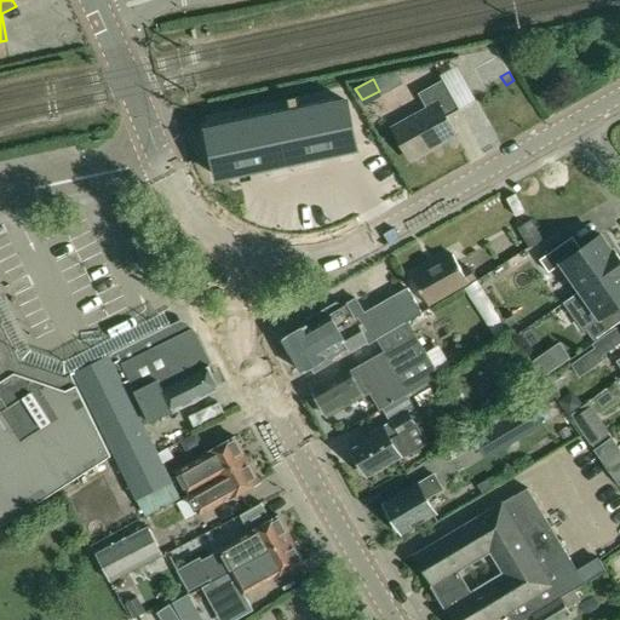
[(419,93),(426,108),(438,102),(446,114),(459,107),(443,80),(419,93)]
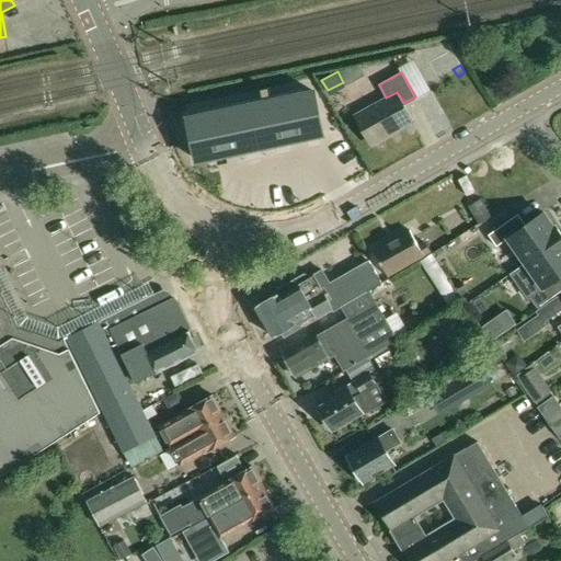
[(191,118),(187,118),(197,160),(199,160),(199,159),(213,157),(215,157),(215,156),(228,153),(230,153),(230,152),(243,150),(245,150),(245,149),(259,147),(261,146),(274,144),(277,142),(276,142),(289,140),(293,139),(305,137),(308,136),(320,134),(323,133),(315,92),(311,92),(299,95),(296,95),(267,102),(265,102),(252,105),(250,105),(250,106),(237,109),(235,109),(206,115),(204,115),(204,116),(191,118)]
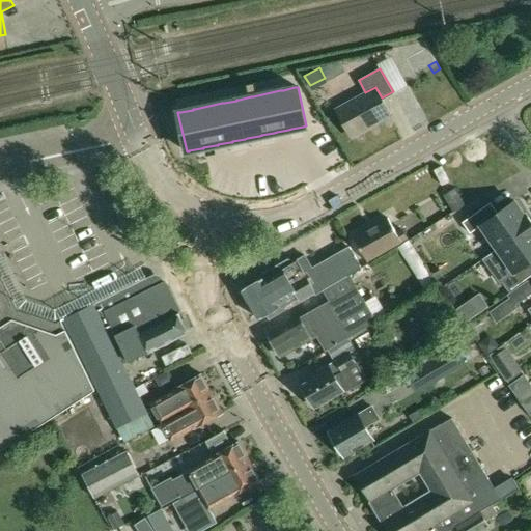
[(375,87),(365,92),(335,108),(351,137),(372,124),(372,126),(391,115),(382,98),(375,87)]
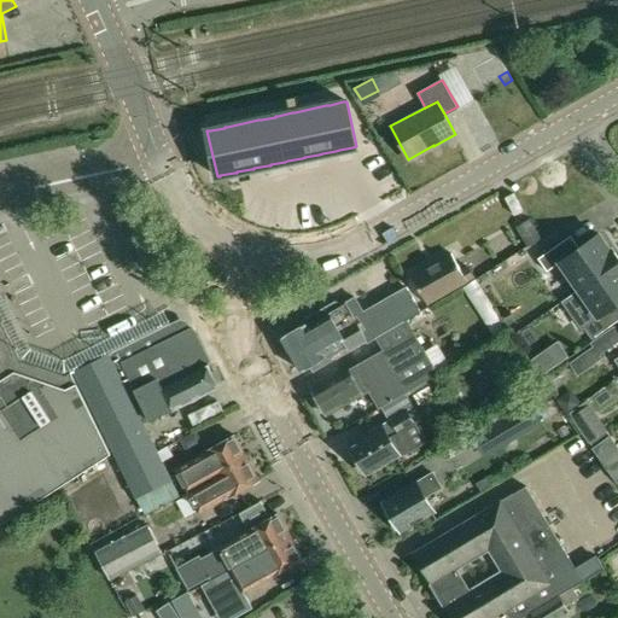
[(517,227),(528,246),(541,239),(529,220),(517,227)]
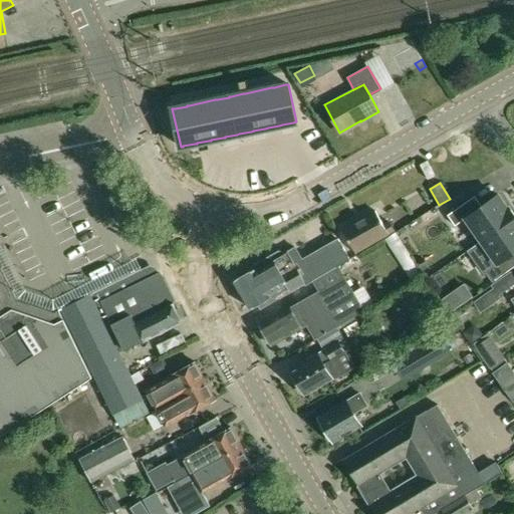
[(469,201),(448,215),(455,226),(466,218),(481,240),(513,217),(513,214),(509,207),(508,208),(498,195),(482,206),(475,196),(469,201)]
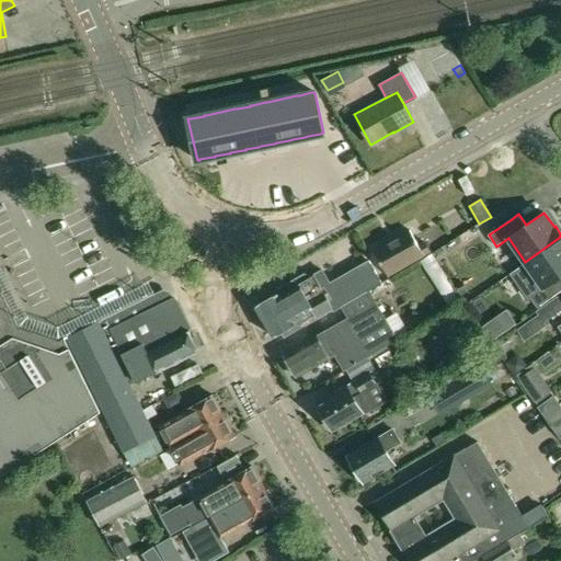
[(377,249),(374,250),(388,275),(423,253),(423,254),(430,250),(424,241),(419,245),(409,229),(386,243),(385,240),(375,245),(377,249)]
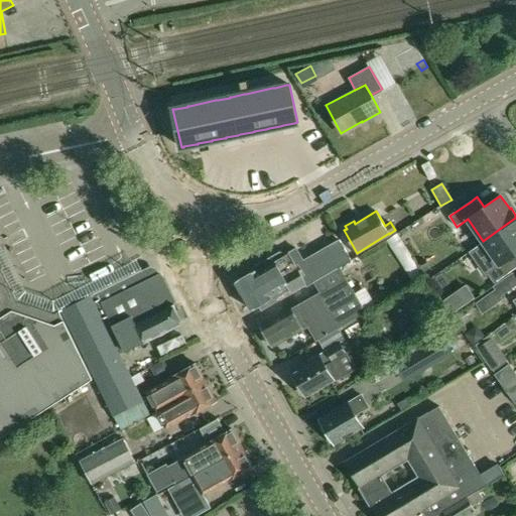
[(515,218),(483,242),(499,264),(488,271),(495,282),(515,267),(515,266),(510,258),(515,253),(515,218)]
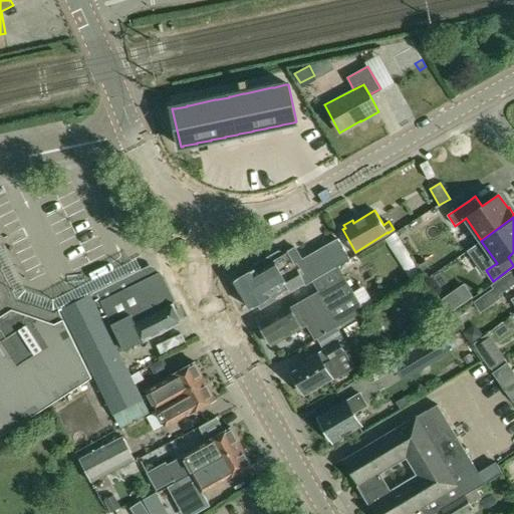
[(396,232),(384,239),(413,283),(423,277),(396,232)]
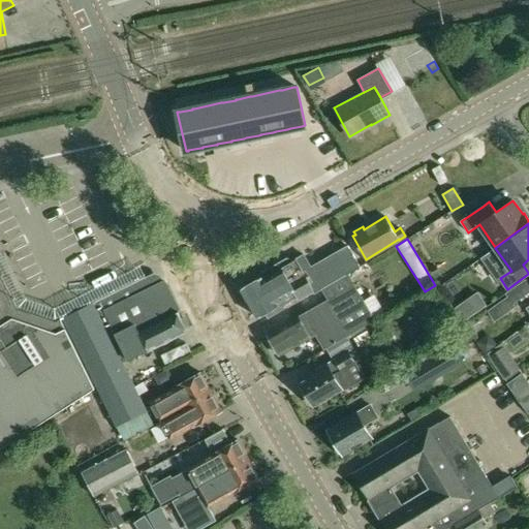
[(257,279),(242,288),(258,317),(268,312),(271,316),(285,308),(284,305),(298,298),(299,299),(313,290),(314,293),(322,289),(324,288),(349,273),(360,268),(347,246),(337,251),(312,266),(305,253),(292,260),(290,255),(273,266),(255,276),(256,278),(257,279)]
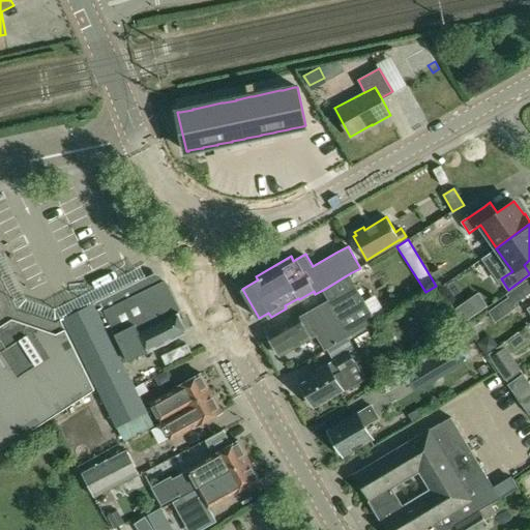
[(0,450),(95,390),(94,389),(97,388),(100,394),(104,392),(67,328),(65,325),(62,320),(56,323),(18,310),(0,273),(0,450)]
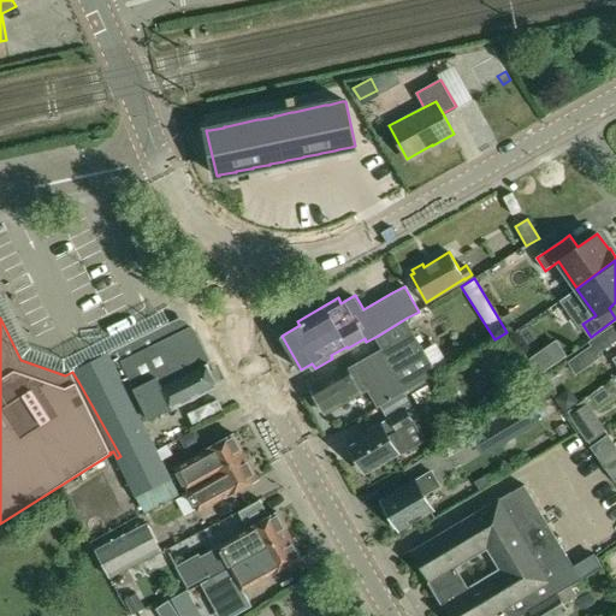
[(349,368),(312,389),(327,414),(362,392),(367,390),(378,407),(438,372),(415,332),(407,318),(378,336),(375,337),(383,350),(349,369),(349,368)]
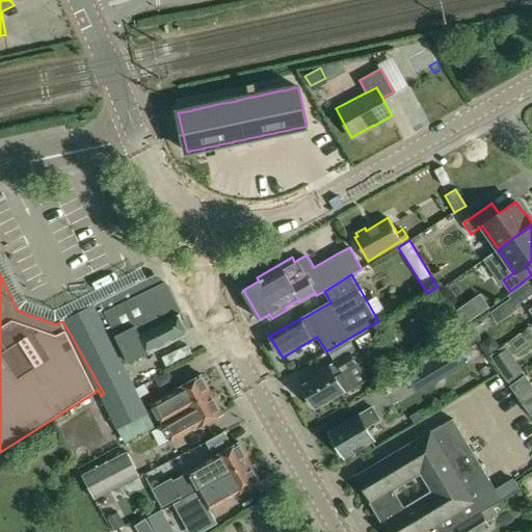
[(149,277),(62,321),(65,326),(68,329),(104,394),(101,396),(117,429),(148,414),(124,365),(114,346),(122,342),(116,333),(136,324),(143,341),(155,336),(151,325),(179,313),(178,312),(180,312),(167,286),(165,286),(164,284),(155,289),(149,277)]
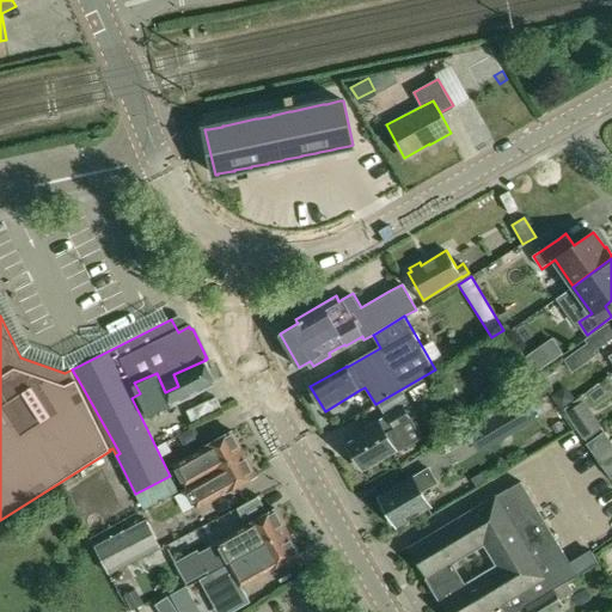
[(587,343),(563,360),(573,372),(597,354),(594,350),(611,337),(611,328),(609,322),(585,338),(587,343)]
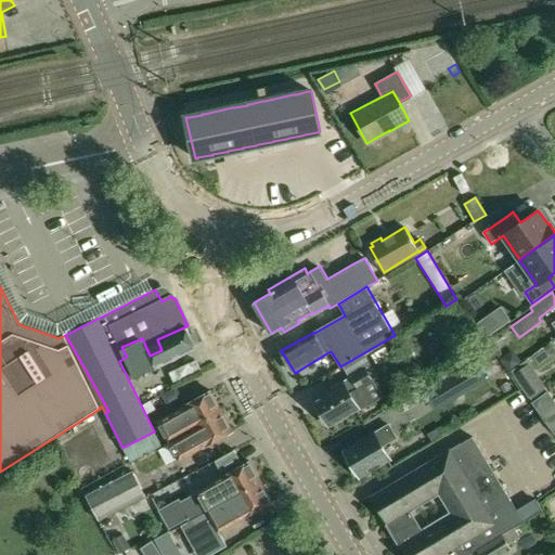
[(127,357),(119,361),(129,381),(196,347),(186,326),(157,339),(162,350),(150,356),(142,338),(121,347),(127,357)]
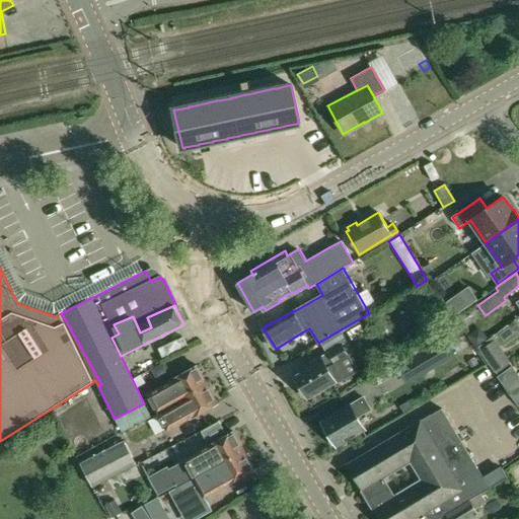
[(444,339),(398,366),(411,385),(456,358),(444,339)]
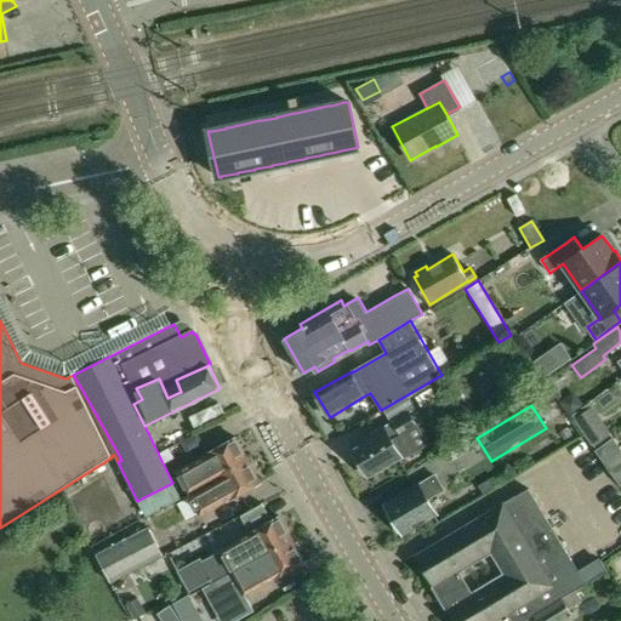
[(377,433),(354,448),(369,473),(396,457),(398,462),(415,453),(404,433),(416,426),(408,411),(383,426),(376,431),(377,433)]
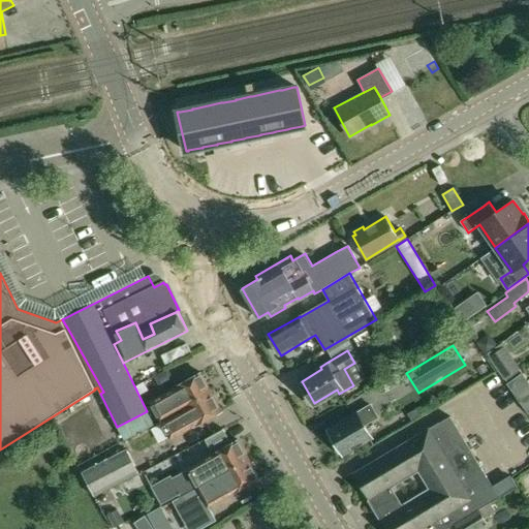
[(512,358),(497,369),(504,379),(520,368),(512,358)]
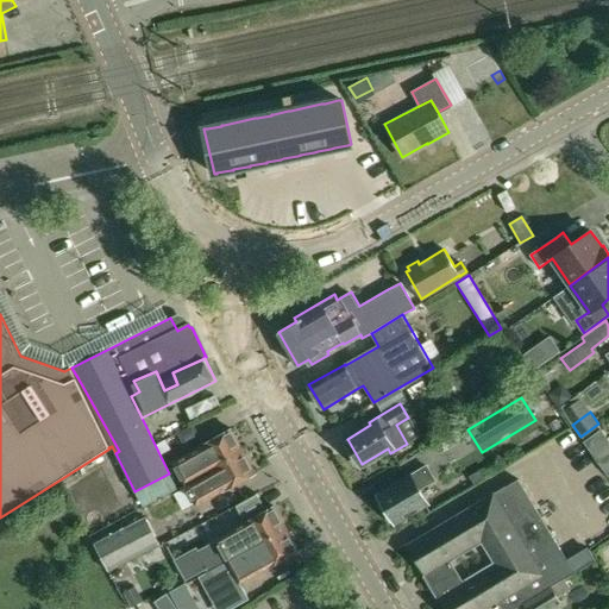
[(203,447),(177,463),(188,482),(189,482),(244,451),(231,428),(202,444),(203,447)]
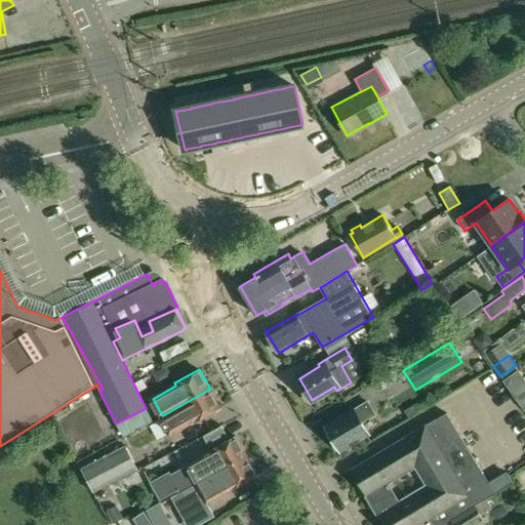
[(524,384),(519,388),(512,393),(524,411),(524,410),(524,384)]
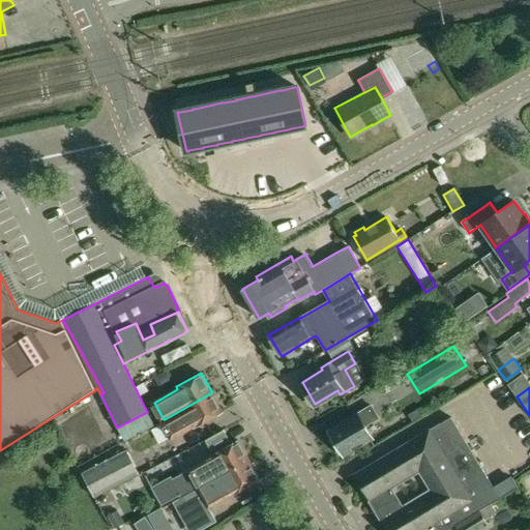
[(164,419),(160,421),(171,440),(197,425),(223,412),(212,392),(165,419),(164,419)]
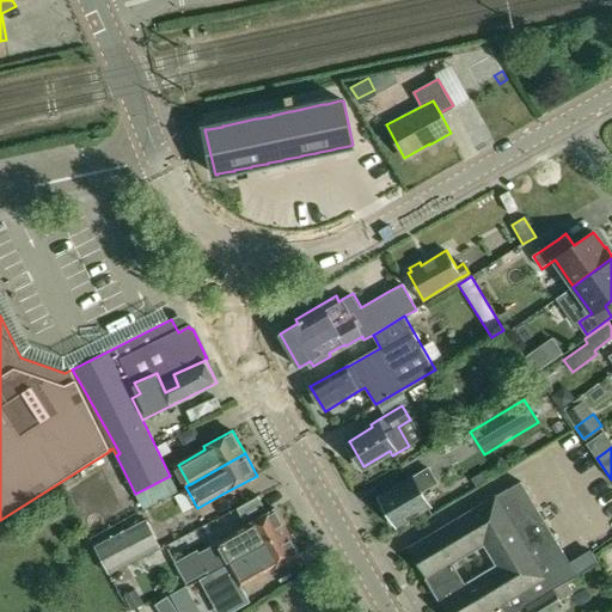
[(404,484),(380,497),(397,524),(429,505),(422,493),(438,483),(428,467),(414,477),(412,475),(411,476),(402,481),(404,484)]
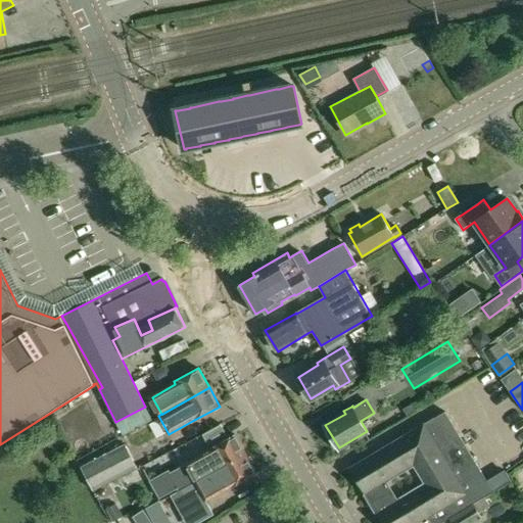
[(145,407),(115,422),(123,436),(151,420),(145,407)]
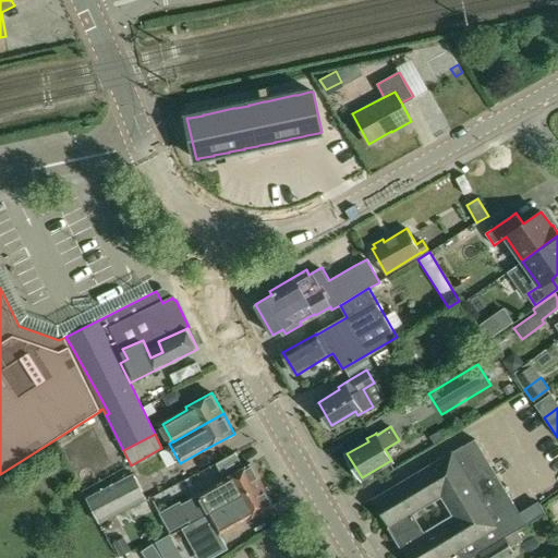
[(464,445),(374,499),(398,537),(402,535),(401,533),(404,531),(404,532),(419,524),(412,514),(440,497),(446,507),(448,506),(455,516),(502,487),(474,439),(464,445)]
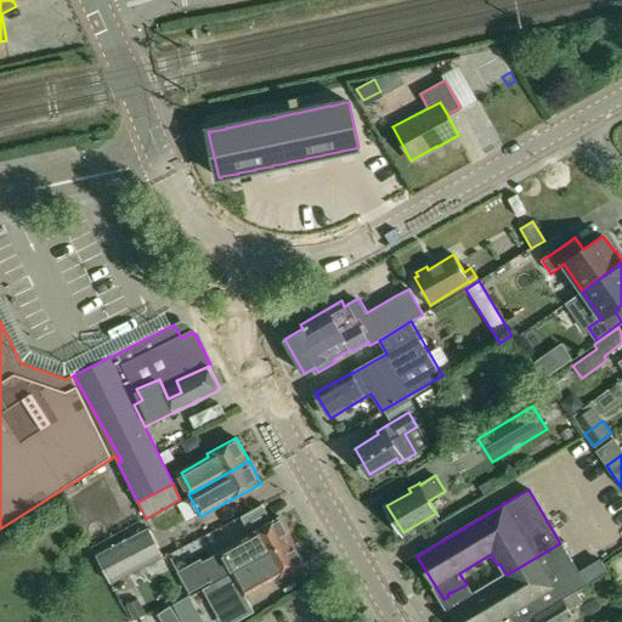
[(249,535),(220,550),(232,574),(237,571),(293,541),(280,518),(267,524),(249,535)]
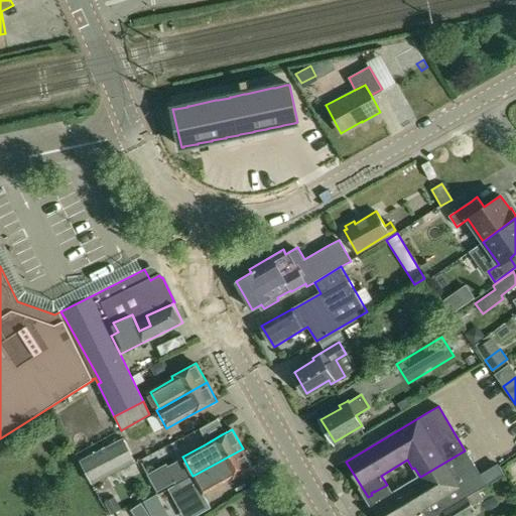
[(123,438),(80,461),(92,485),(93,485),(102,480),(108,477),(136,463),(135,462),(133,457),(123,438)]
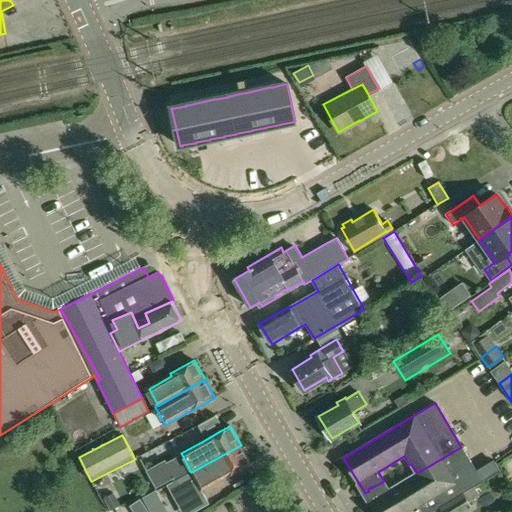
[(189,473),(177,480),(188,500),(183,502),(188,511),(196,511),(209,505),(202,491),(196,481),(200,479),(201,481),(222,469),(226,477),(251,463),(241,445),(195,470),(191,472),(189,473)]
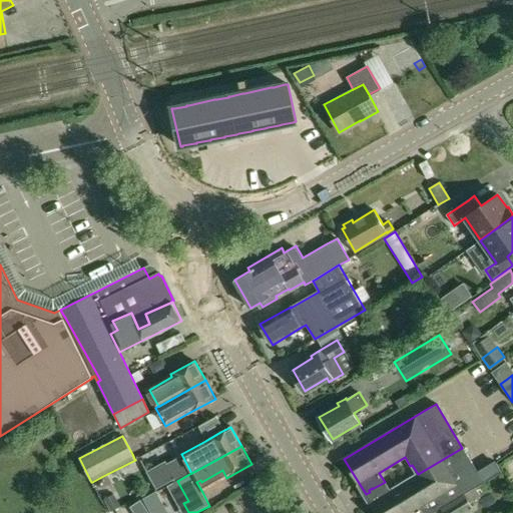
[(370,492),(366,494),(376,512),(433,512),(474,488),(501,472),(495,462),(477,472),(462,448),(418,474),(412,465),(410,466),(415,474),(389,490),(385,482),(372,489),(372,488),(369,490),(370,492)]
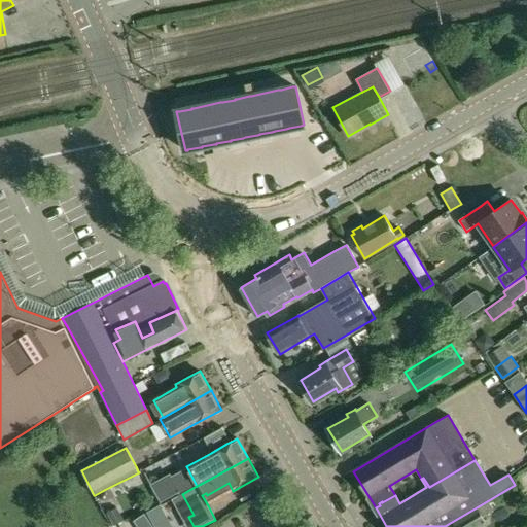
[(171,473),(150,485),(151,486),(160,504),(182,493),(171,473)]
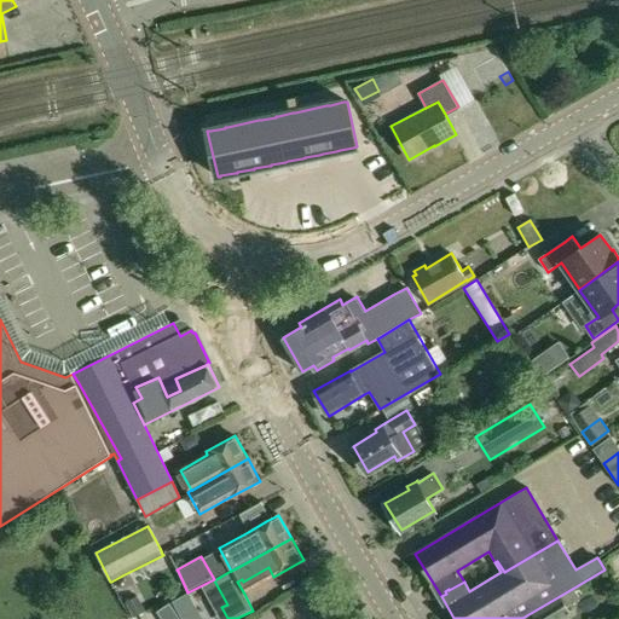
[(561,618),(570,614),(566,608),(578,601),(572,589),(522,618),(561,618)]
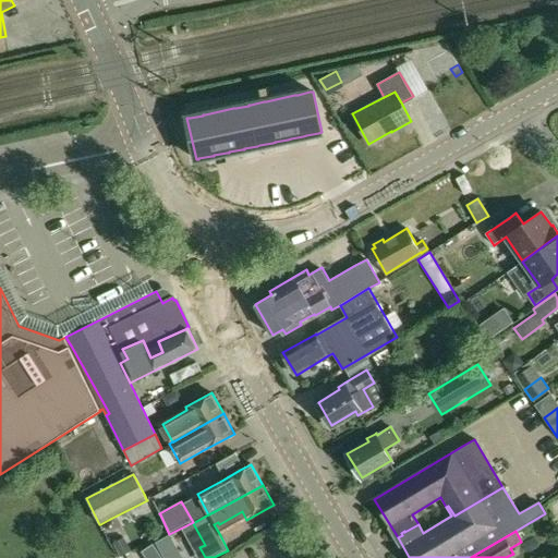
[(123,537),(112,544),(120,556),(131,552),(123,537)]
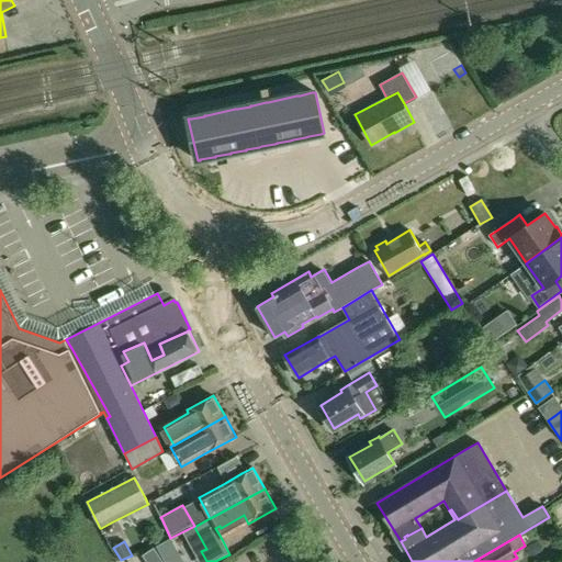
[(163,561),(154,548),(143,555),(146,561),(163,561)]
